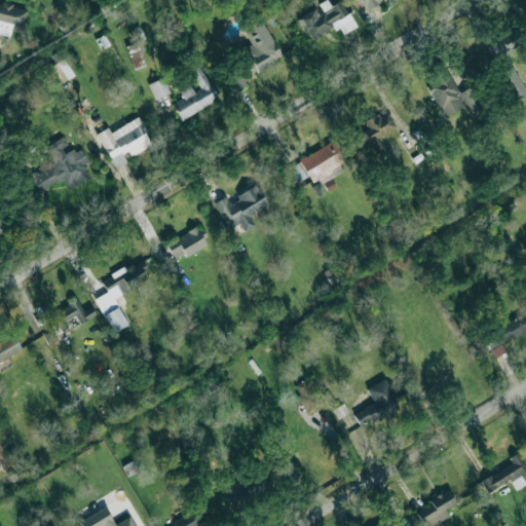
[(341,0),(339,0),(330,5),(327,0),(324,0),(315,4),(317,7),(297,17),(309,40),(338,25),(343,33),(355,27),(341,0)]
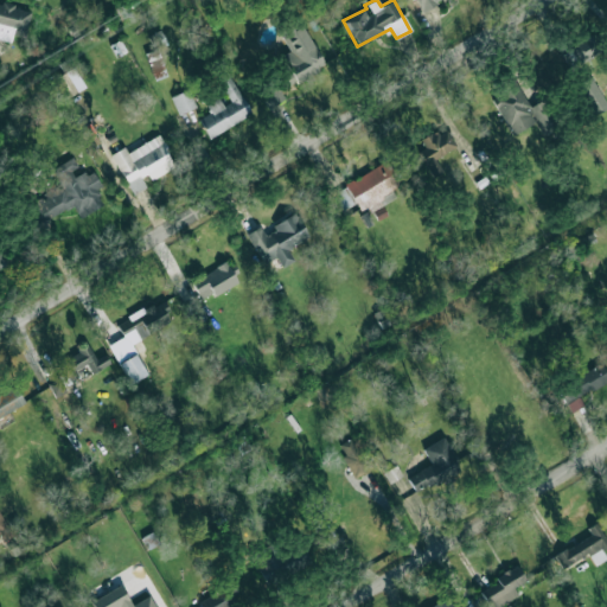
[(415,0),(420,10),(440,0),(415,0)]
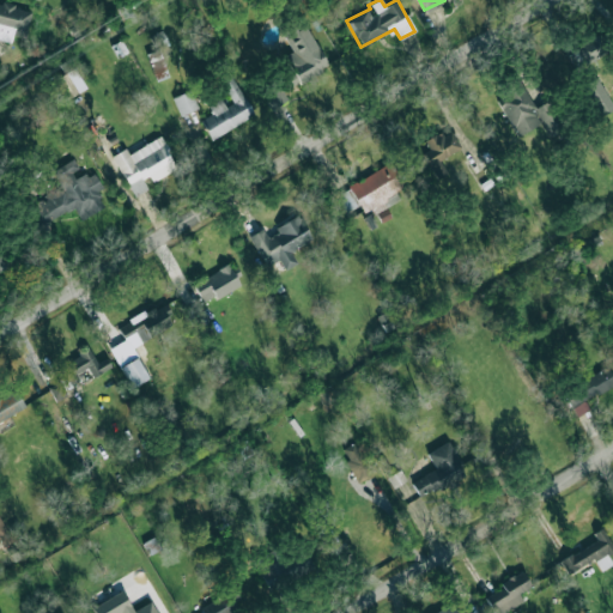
[(31,11),(0,2),(0,38),(11,42),(12,34),(25,37),(31,11)]
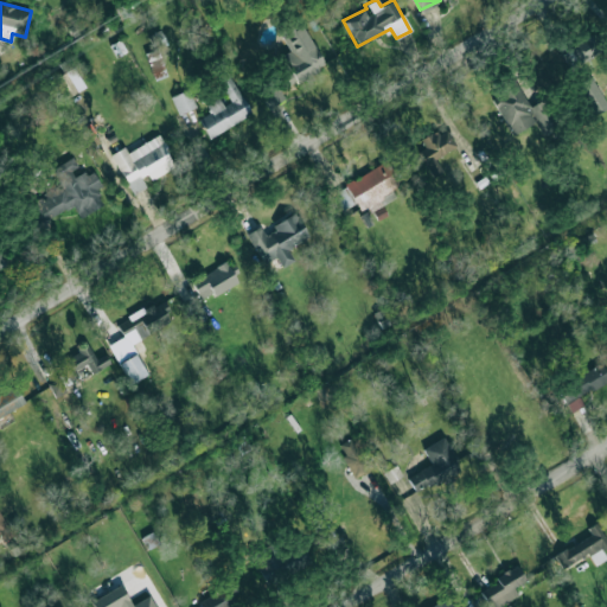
[(288,87),(325,66),(301,24),(281,34),(289,51),(274,59),(288,87)]
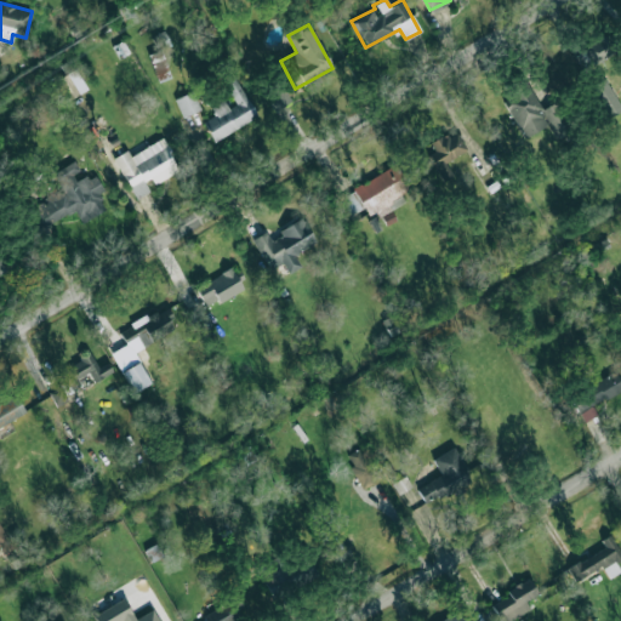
[(151,38),(159,47),(144,58),(163,81),(172,73),(158,53),(171,44),(161,29),(151,38)]
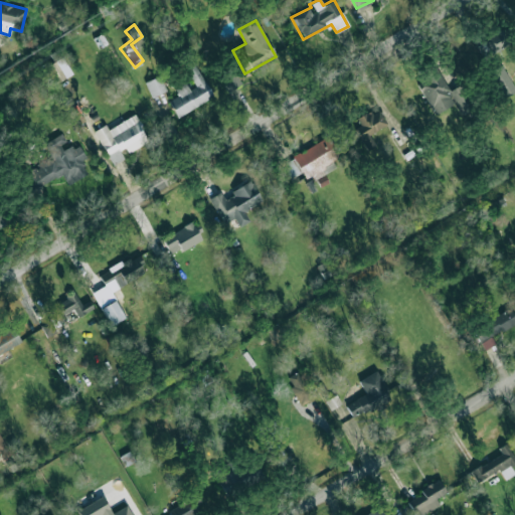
[(511,43),(505,29),(480,41),(486,55),(511,43)]
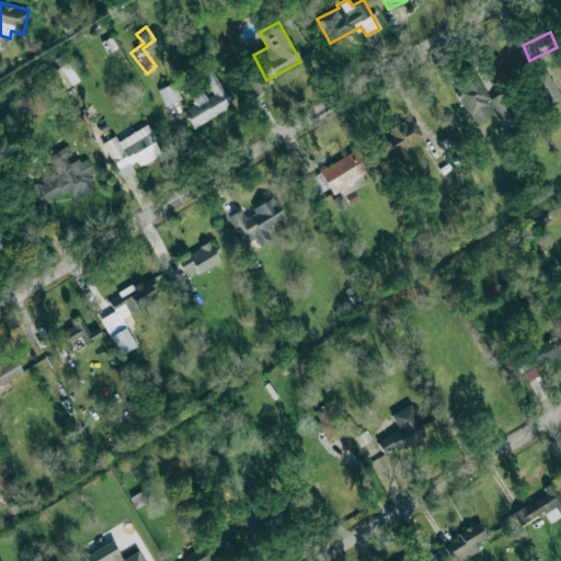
[(63,90),(79,80),(68,61),(52,71),(63,90)]
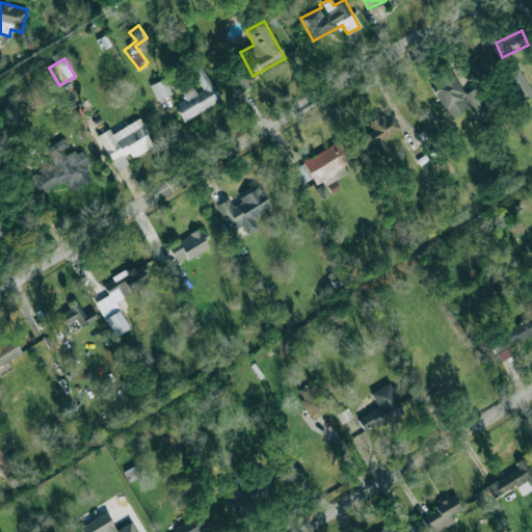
[(464,94),(448,64),(435,72),(441,81),(431,86),(448,117),(471,106),(477,118),(490,111),(477,86),(464,94)]
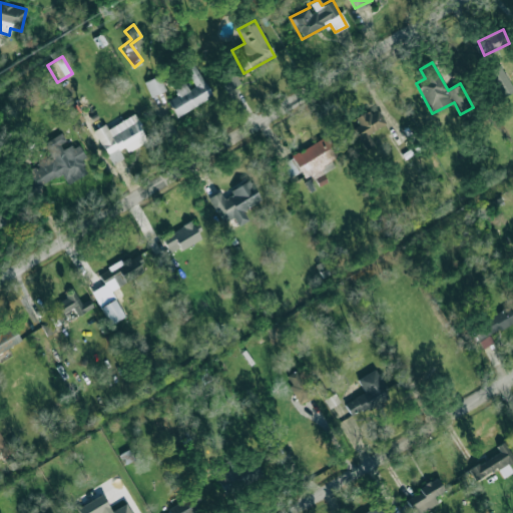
[(173,88),(177,95),(167,100),(176,116),(212,96),(194,64),(183,70),(188,80),(173,88)]
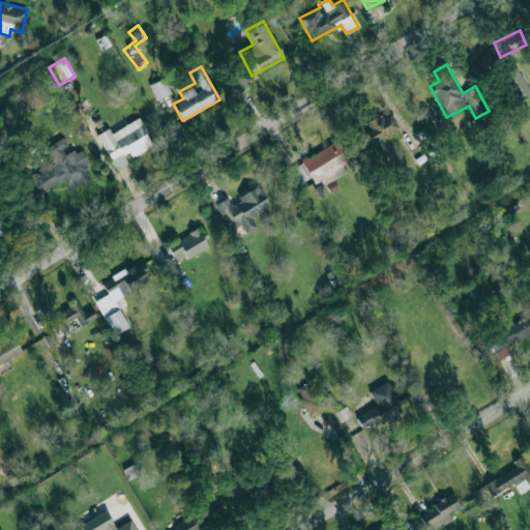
[(529,93),(529,88),(516,66),(501,76),(518,101),(529,93)]
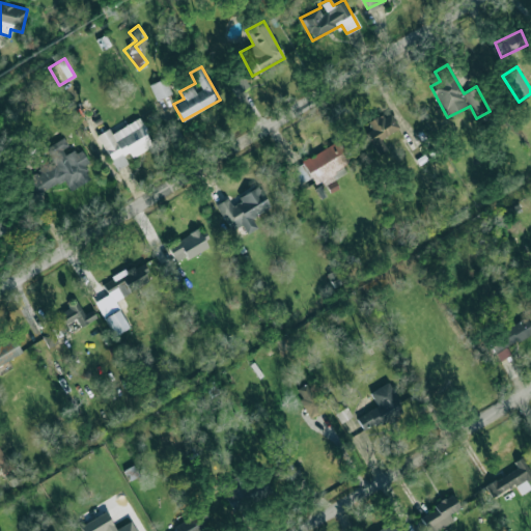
[(171,93),(164,78),(148,85),(156,100),(171,93)]
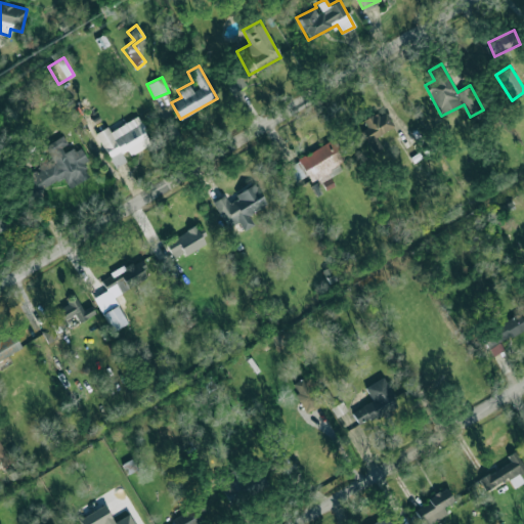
[(366,128),(361,130),(365,140),(394,129),(386,111),(362,120),(366,128)]
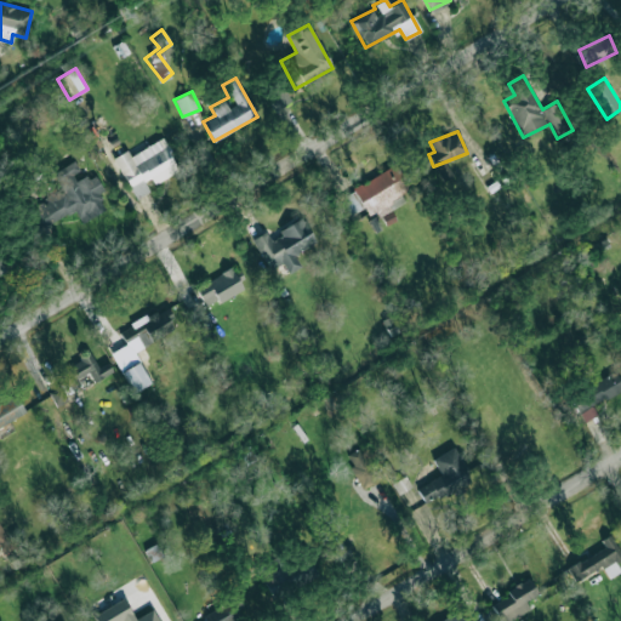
[(113,157),(135,199),(149,192),(144,182),(151,178),(153,183),(178,171),(163,138),(129,155),(127,151),(113,157)]
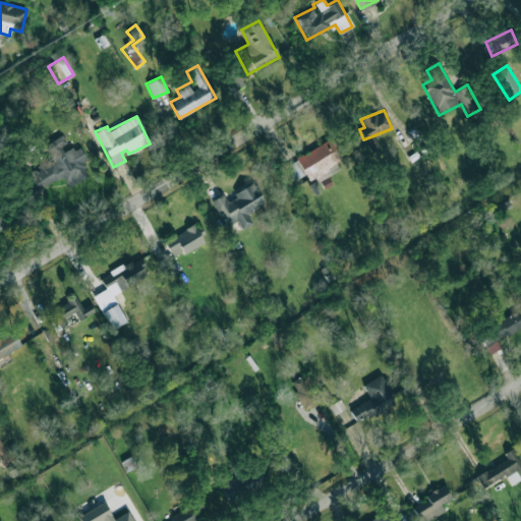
[(344,159),(334,138),(280,166),(290,186),(314,174),(323,189),(332,184),(328,175),(340,169),(336,163),(344,159)]
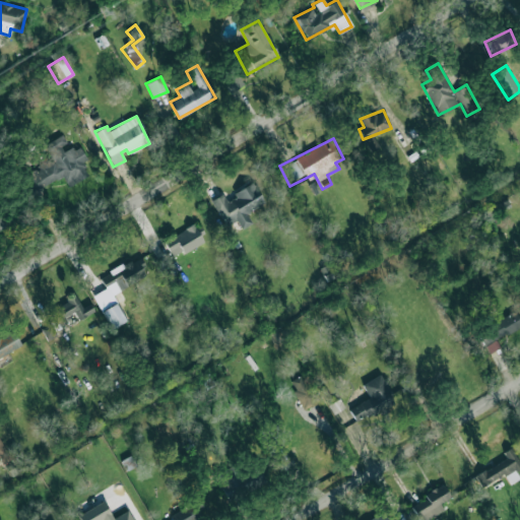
[(34,190),(64,177),(68,186),(88,177),(82,163),(85,160),(78,144),(63,151),(59,142),(50,146),(54,157),(24,171),(34,190)]
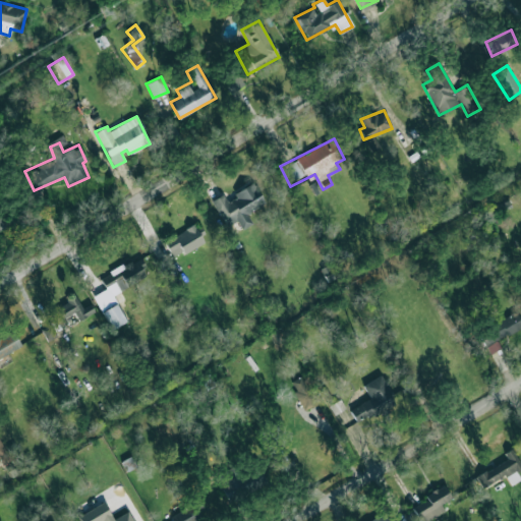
[(223,193),(211,199),(225,226),(236,220),(241,229),(252,224),(246,213),(265,204),(253,182),(233,192),(236,197),(227,201),(223,193)]
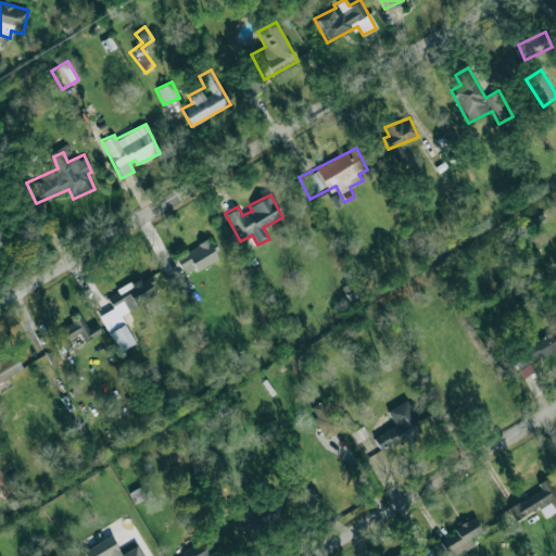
[(176,254),(184,274),(217,260),(209,241),(176,254)]
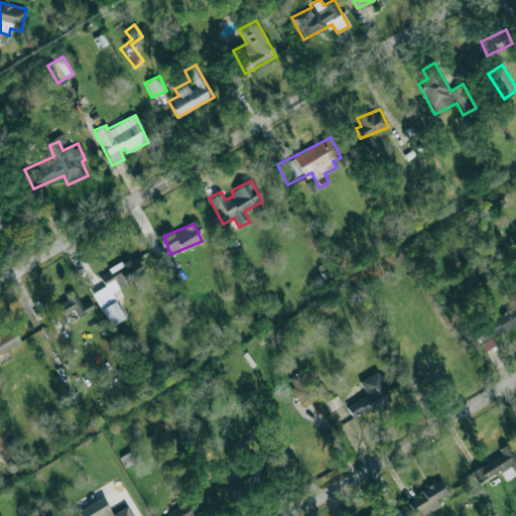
[(92,292),(109,327),(125,318),(111,291),(146,273),(137,255),(99,275),(105,286),(92,292)]
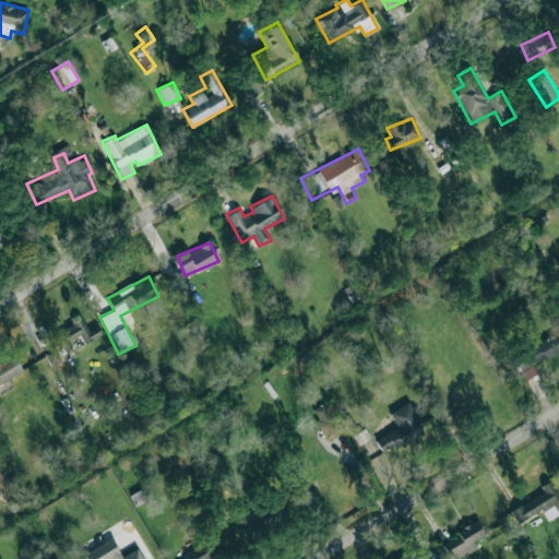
[(83,344),(100,334),(96,325),(87,331),(81,318),(49,335),(60,355),(73,347),(69,341),(79,335),(83,344)]
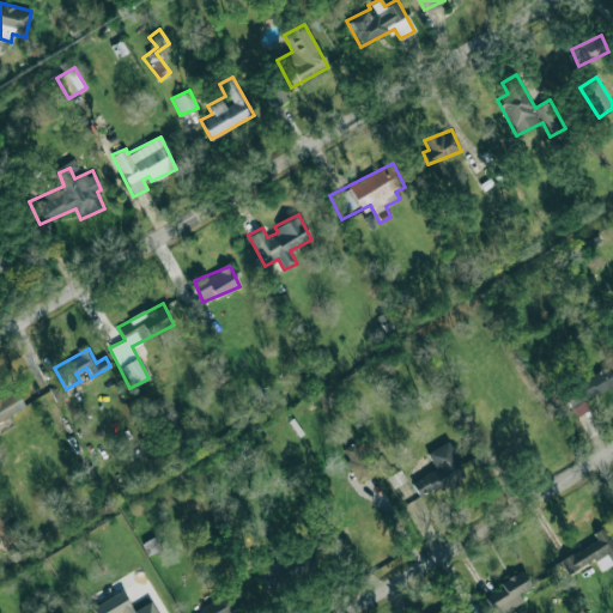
[(575,417),(589,410),(584,399),(612,386),(612,376),(610,368),(563,389),(575,417)]
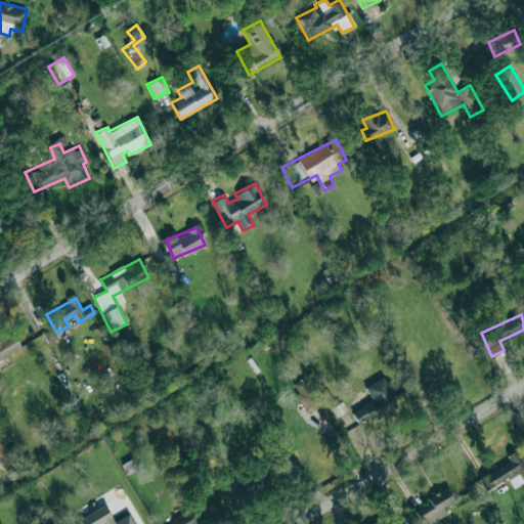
[(0,366),(10,363),(6,355),(20,349),(14,335),(0,341),(0,366)]
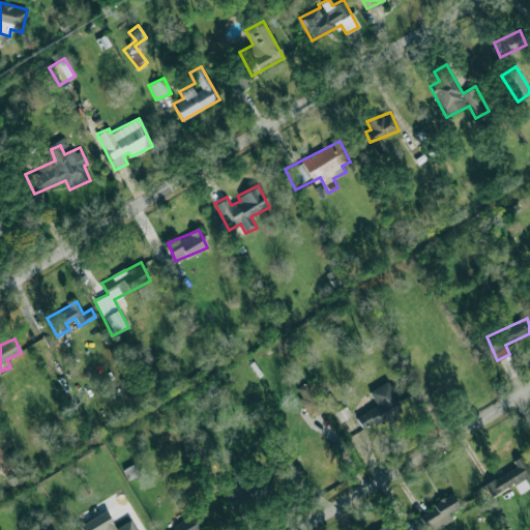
[(324,408),(308,381),(292,389),(308,417),(324,408)]
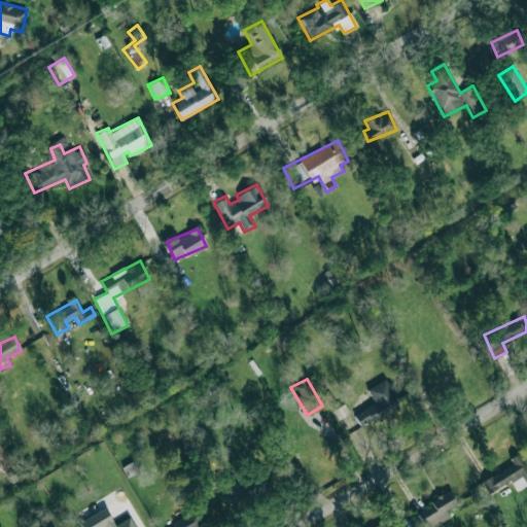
[(374,402),(353,415),(360,428),(400,406),(385,379),(366,389),(374,402)]
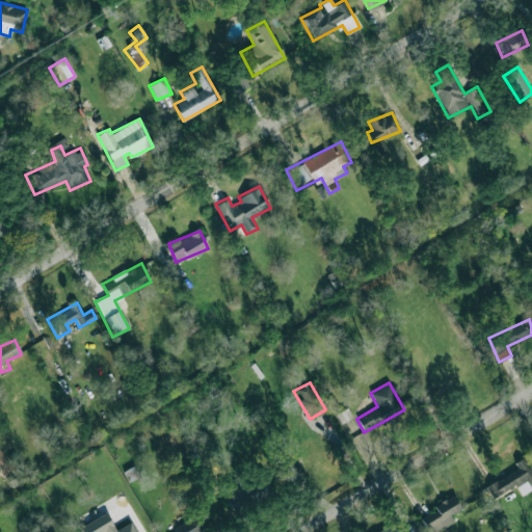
[(9,471),(0,448),(0,469),(2,474),(9,471)]
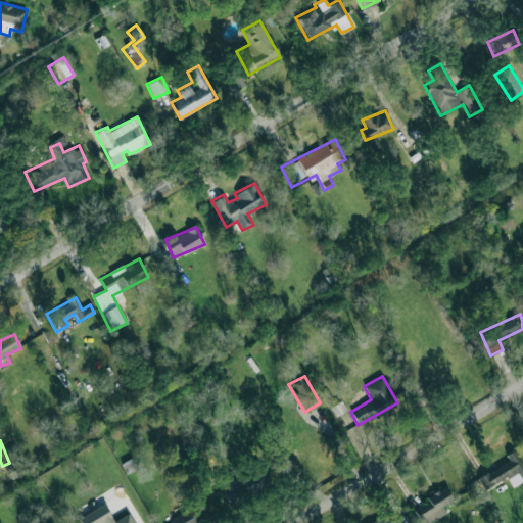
[(509,462),(478,477),(483,488),(507,477),(511,487),(522,481),(518,474),(522,471),(522,469),(514,450),(506,455),(509,462)]
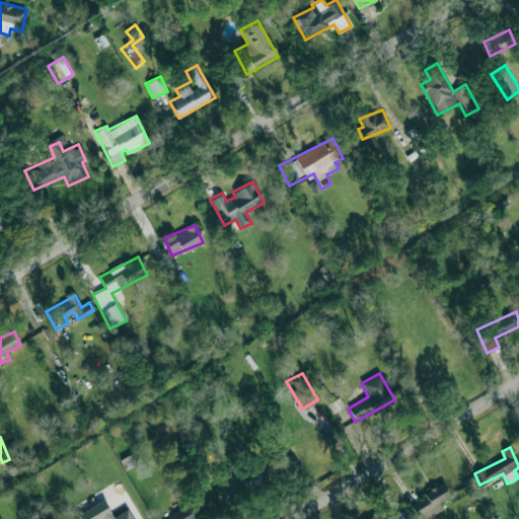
[(133,518),(128,509),(112,517),(102,500),(77,514),(79,518),(133,518)]
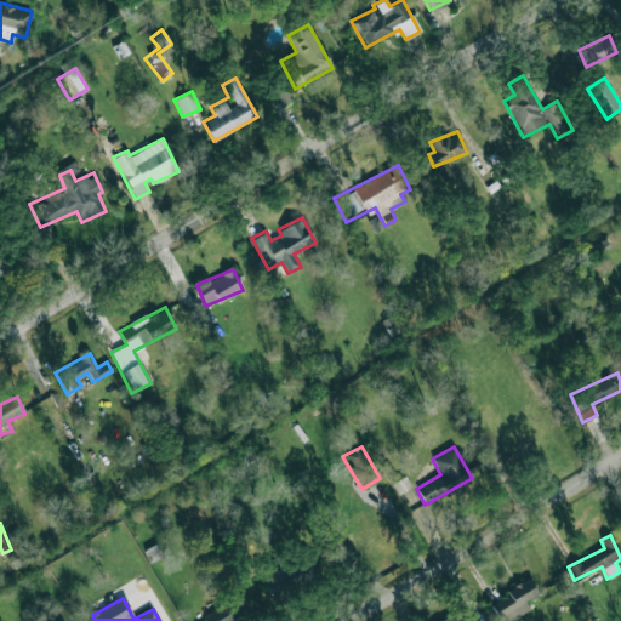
[(238,620),(245,617),(235,598),(203,614),(206,620),(204,620),(238,620)]
